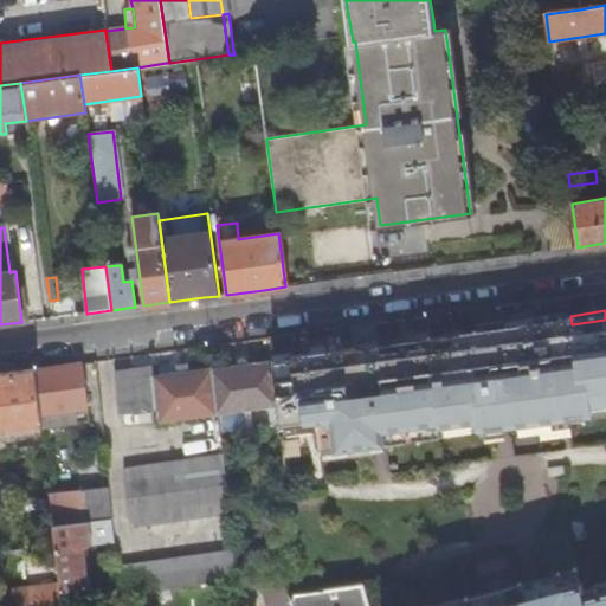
[(289,356),(271,359),(271,360),(278,418),(278,424),(316,419),(320,452),(363,446),(371,445),(375,445),(385,443),(387,443),(385,431),(439,423),(439,426),(478,420),(479,430),(491,429),(509,425),(535,421),(559,418),(568,417),(569,417),(568,407),(605,401),(605,320),(572,324),(571,316),(474,329),(475,339),(423,346),(421,339),(353,348),(352,346),(289,354),(289,356)]
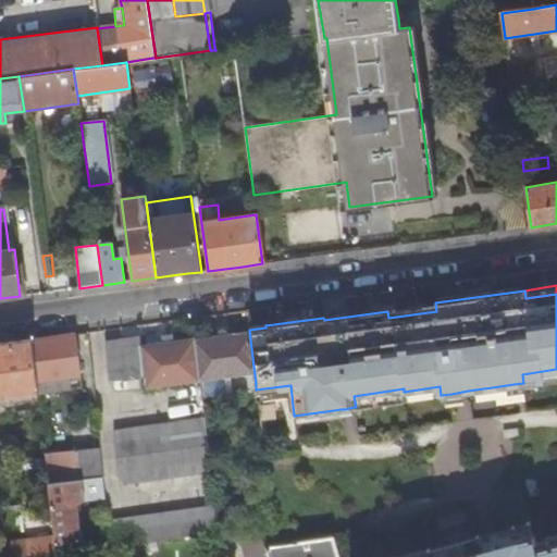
[(436,311),(435,302),(387,309),(387,311),(388,318),(436,311)]
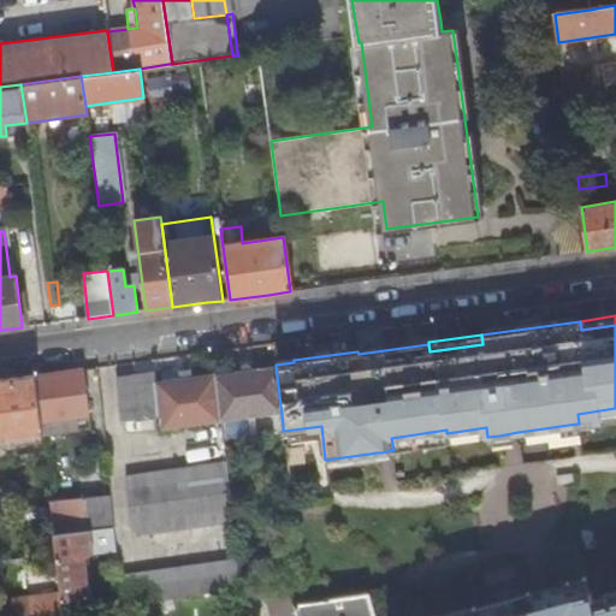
[(283,425),(276,366),(215,374),(220,419),(273,413),(274,425),(283,425)]
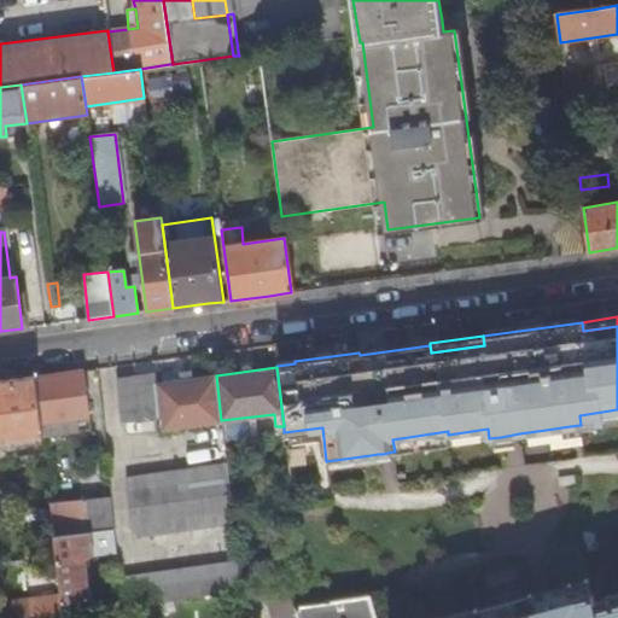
[(89,430),(83,369),(71,371),(58,373),(34,375),(41,436),(89,430)]
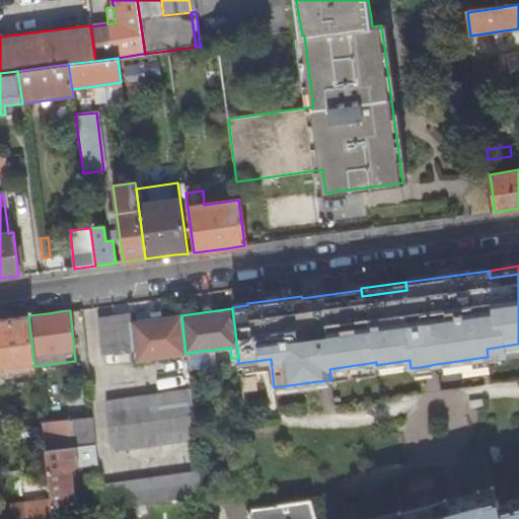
[(131,321),(130,312),(97,316),(101,353),(134,349),(131,321)]
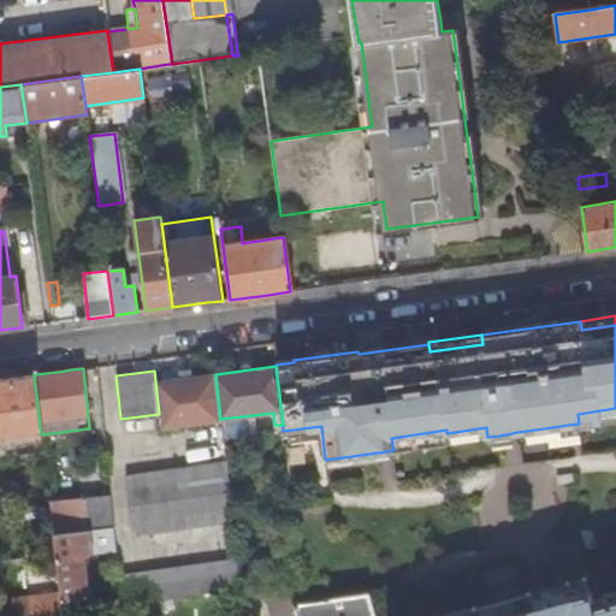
[(41,434),(34,374),(10,378),(0,379),(0,439),(0,440),(1,448),(13,445),(13,438),(41,434)]
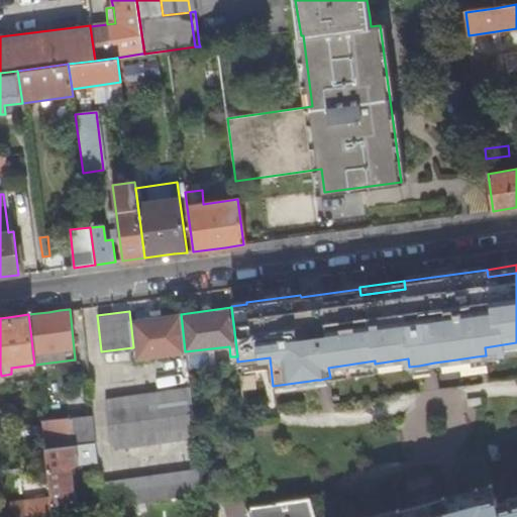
[(185,351),(181,314),(130,320),(133,347),(135,358),(185,351)]
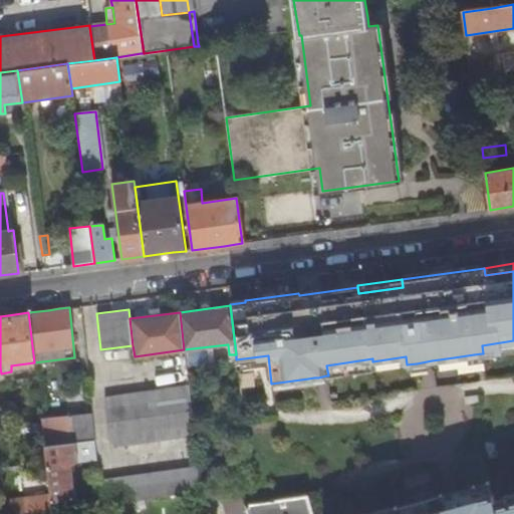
[(513,340),(482,345),(483,353),(513,348),(513,340)]
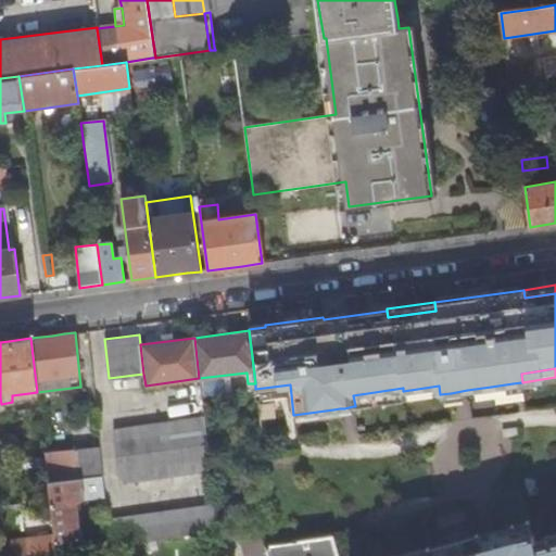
[(405,400),(440,394),(439,386),(403,391),(403,388),(353,395),(355,406),(405,400)]
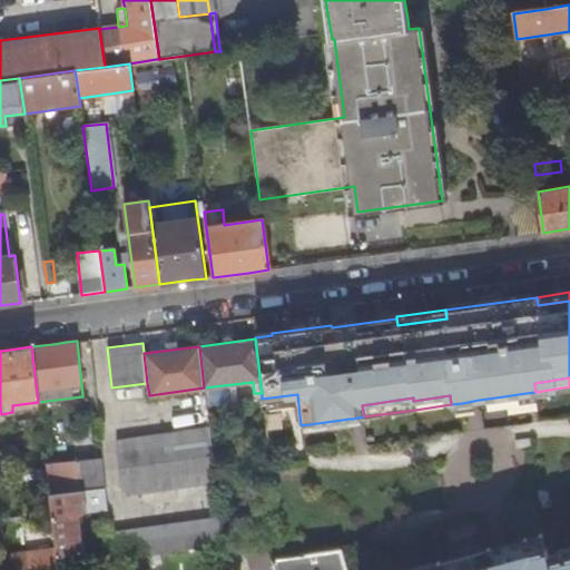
[(208,426),(154,434),(160,489),(215,481),(208,426)]
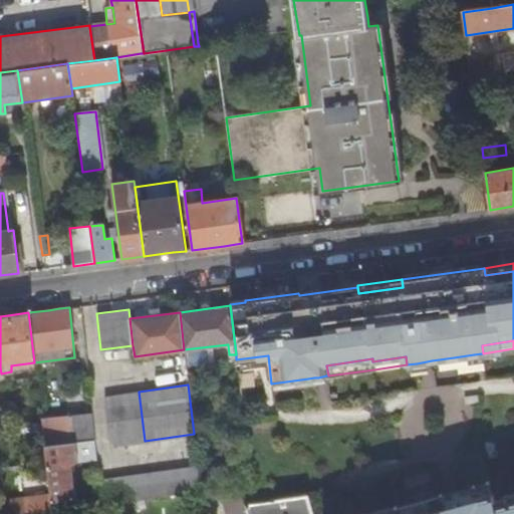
[(145,441),(139,392),(104,397),(109,442),(122,444),(145,441)]
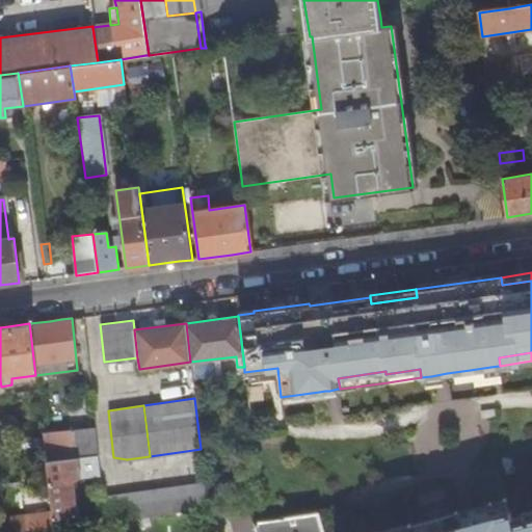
[(507,407),(497,408),(498,417),(508,417),(507,407)]
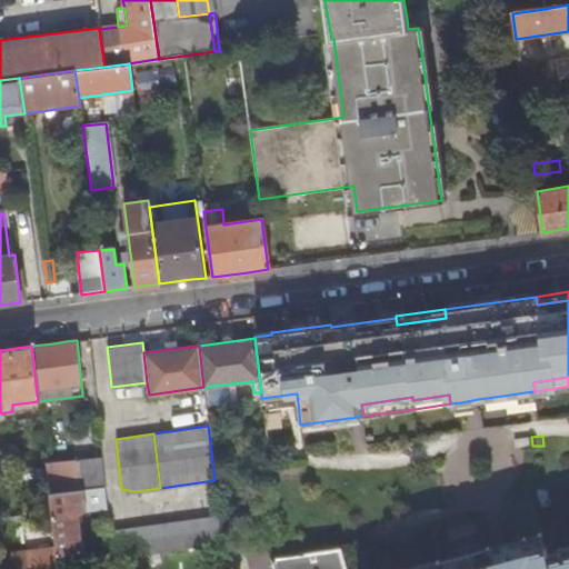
[(73,466),(46,468),(49,493),(103,487),(101,457),(73,460),(73,466)]
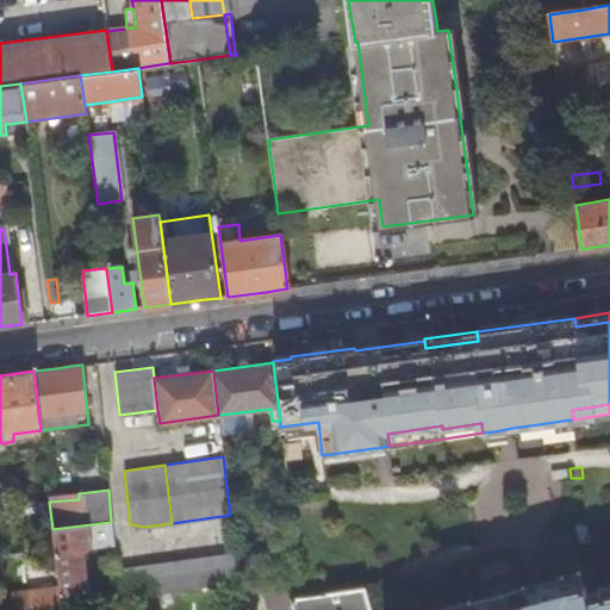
[(586,520),(574,521),(579,540),(591,537),(586,520)]
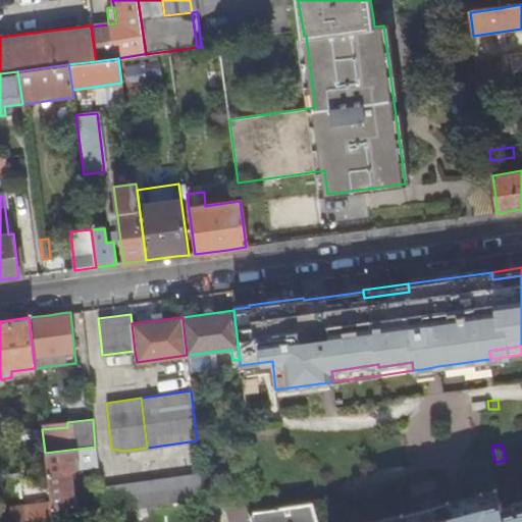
[(95,447),(45,453),(50,502),(51,509),(75,506),(71,472),(79,466),(77,458),(96,456),(95,447)]
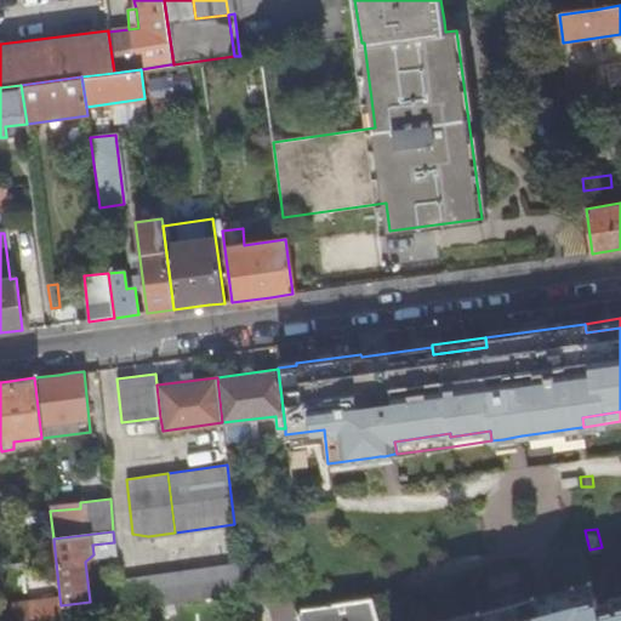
[(216,596),(243,592),(239,562),(180,570),(183,600),(214,596),(216,596)]
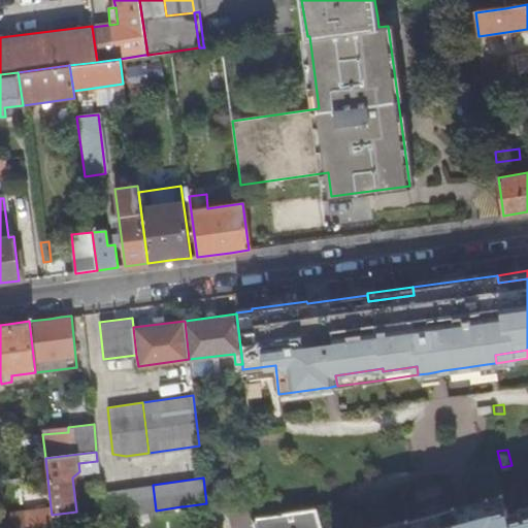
[(153,485),(101,493),(104,518),(126,515),(156,510),(153,485)]
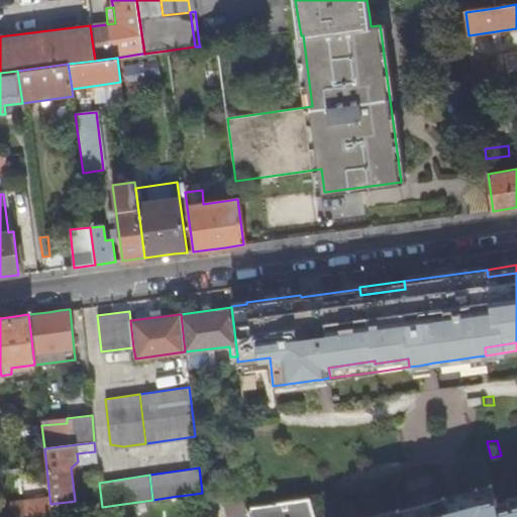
[(443,494),(365,516),(414,516),(497,493),(493,480),(491,480),(466,488),(443,494)]
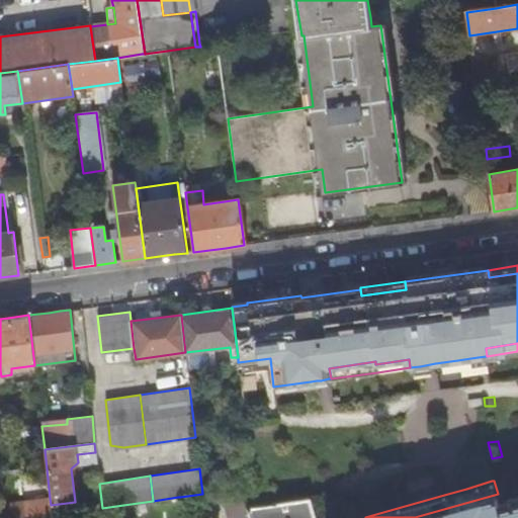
[(517,517),(517,501),(501,506),(498,494),(415,517),(517,517)]
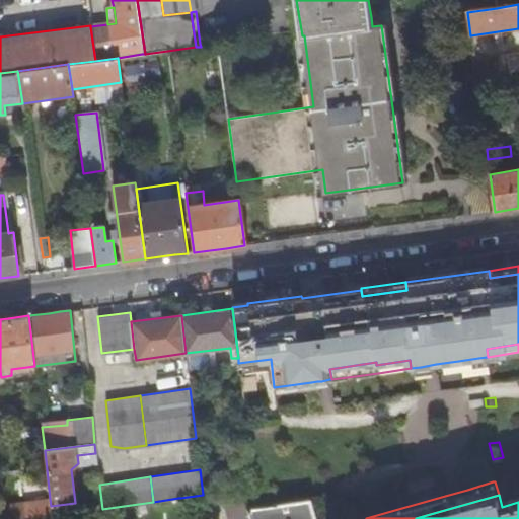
[(316,518),(312,503),(311,498),(246,507),(248,518),(316,518)]
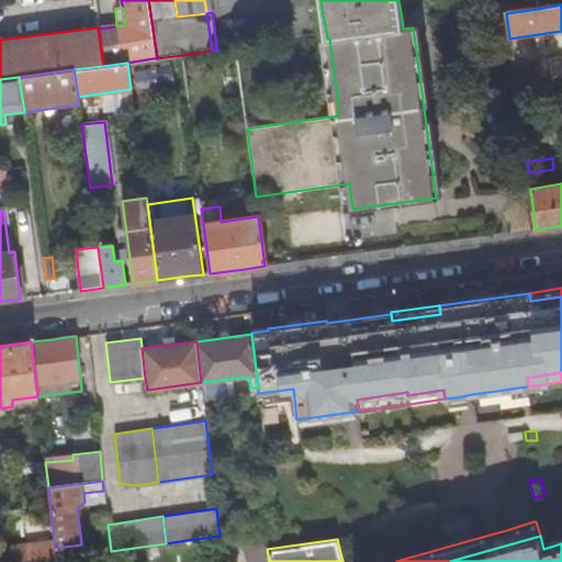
[(1,558),(1,561),(29,561),(56,558),(55,548),(54,540),(23,544),(23,546),(0,548),(1,558)]
